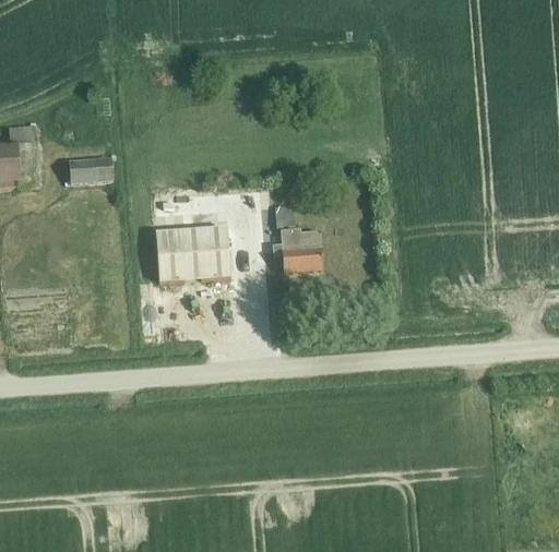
[(0,145),(0,187),(39,184),(38,142),(37,142),(36,124),(9,127),(8,145),(0,145)]
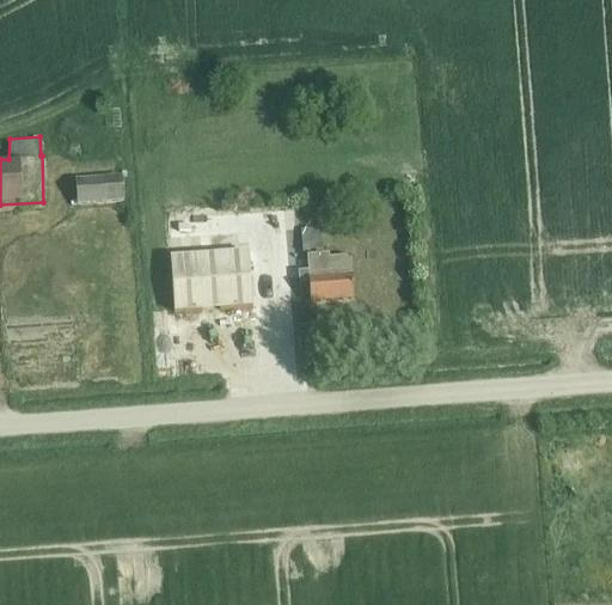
[(75,176),(78,201),(123,197),(122,172),(75,176)]
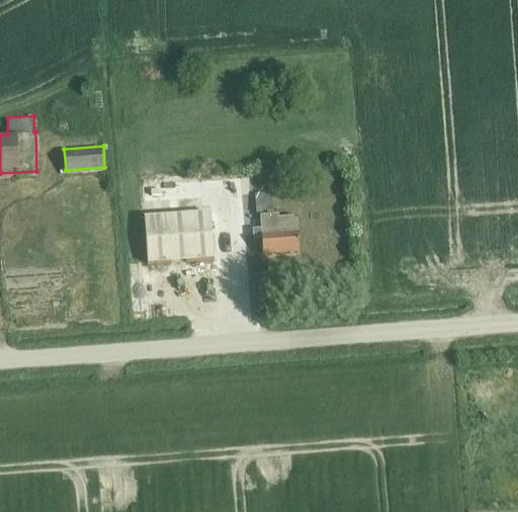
[(254,190),(256,209),(272,207),(271,189),(254,190)]
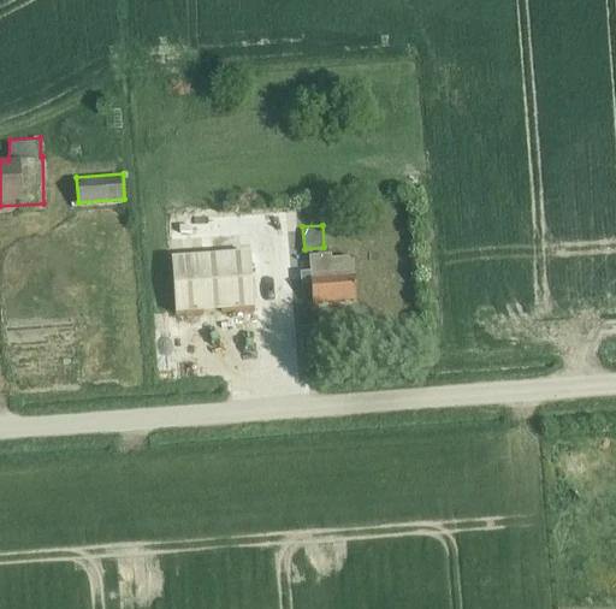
[(171,256),(175,311),(254,305),(250,250),(171,256)]
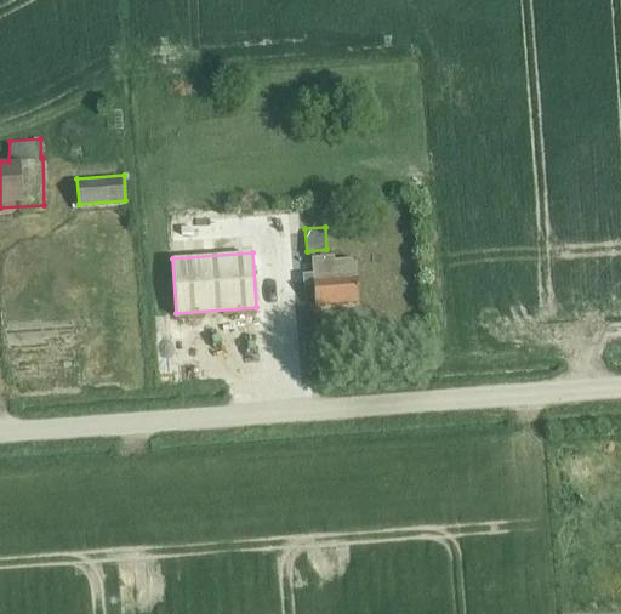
[(313,282),(315,303),(359,300),(355,256),(334,257),(334,254),(312,255),(312,269),(302,271),(303,282),(313,282)]
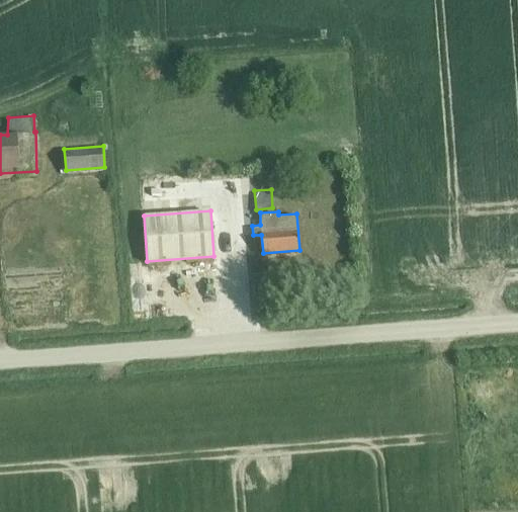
All buildings are outlined.
